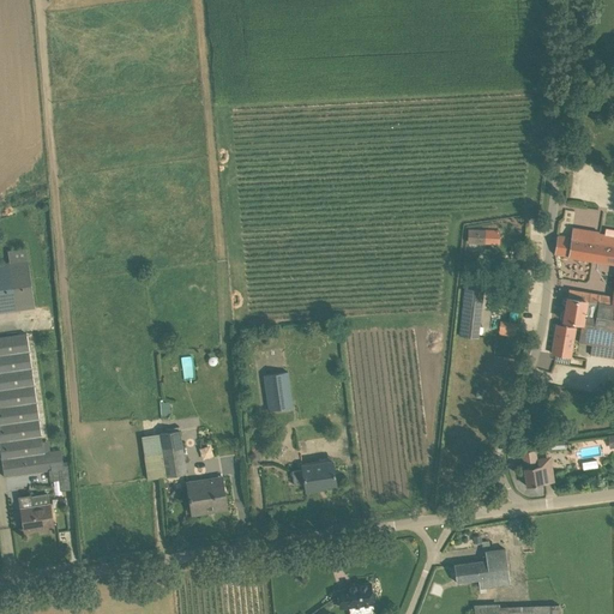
[(468,229),(468,244),(500,244),(500,230),(468,229)]
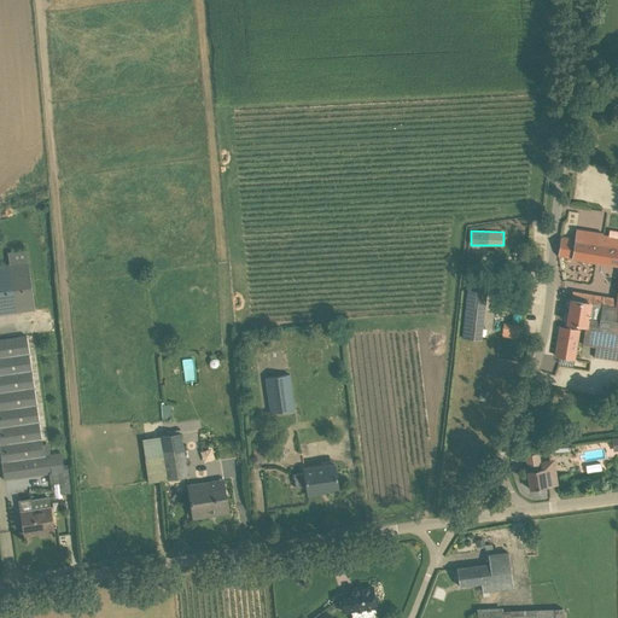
[(564,327),(559,357),(577,360),(582,331),(579,331),(581,325),(586,326),(583,345),(596,348),(595,357),(617,360),(617,232),(610,231),(608,237),(590,234),(589,243),(561,238),(558,256),(617,264),(617,297),(617,308),(602,305),(590,304),(590,303),(571,301),(567,324),(569,324),(567,328),(564,327)]
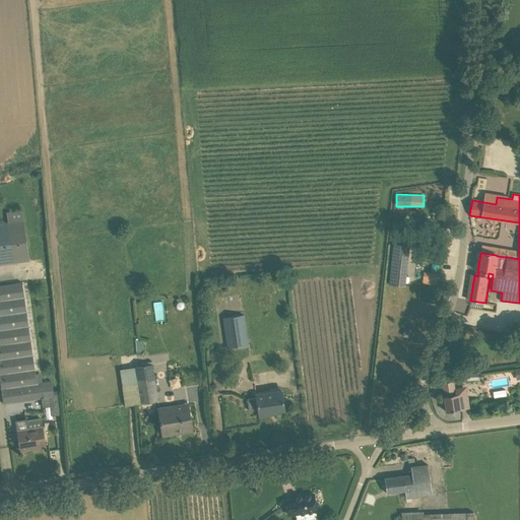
[(21,210),(6,212),(7,223),(0,223),(0,264),(13,263),(29,260),(21,210)]
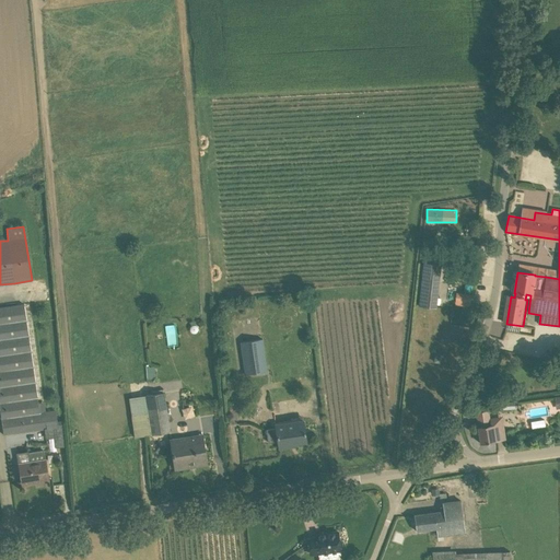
[(441,265),(424,263),(419,306),(436,308),(441,265)]
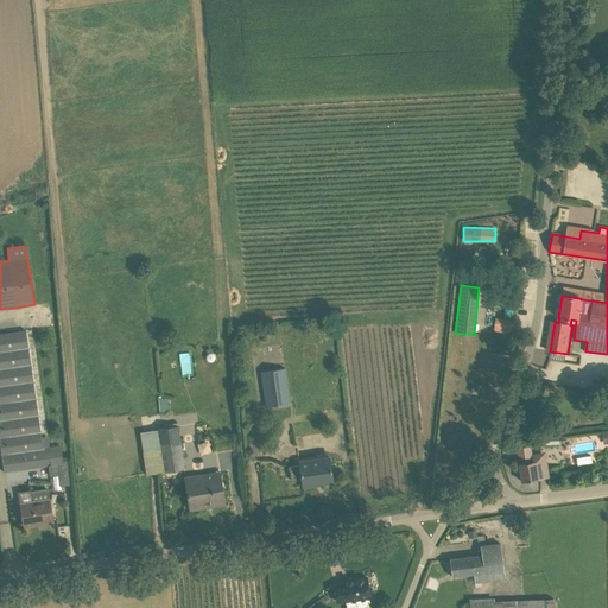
[(513,321),(495,318),(494,331),(511,334),(513,321)]
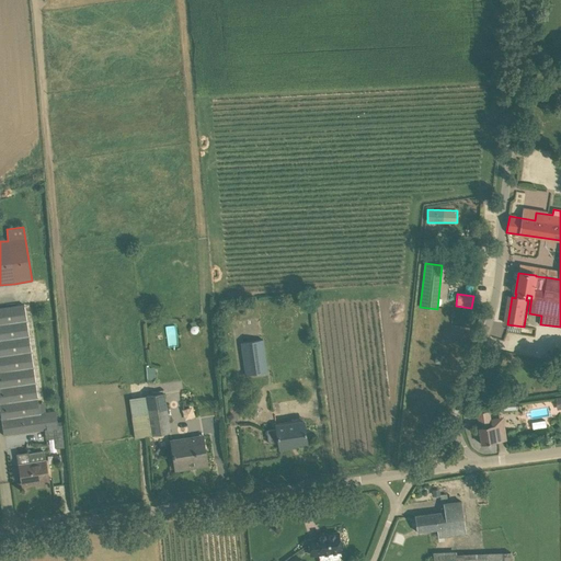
[(24,305),(0,308),(0,410),(3,436),(45,430),(58,428),(57,425),(56,412),(41,414),(24,305)]
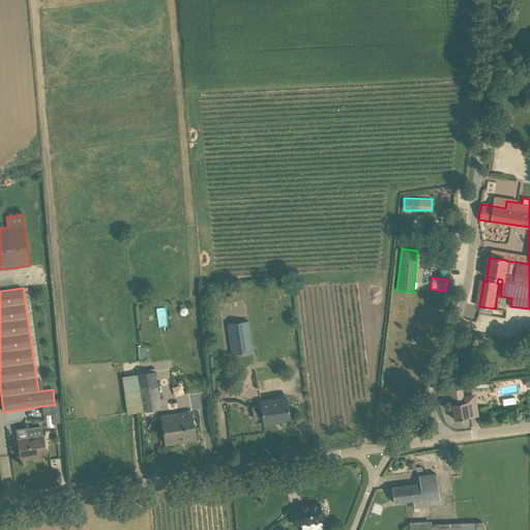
[(248,321),(228,324),(232,355),(253,352),(248,321)]
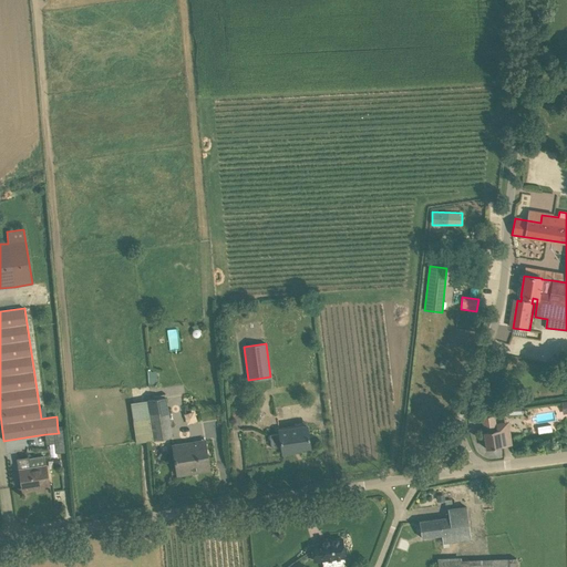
[(136,443),(172,437),(168,411),(166,398),(130,404),(136,443)]
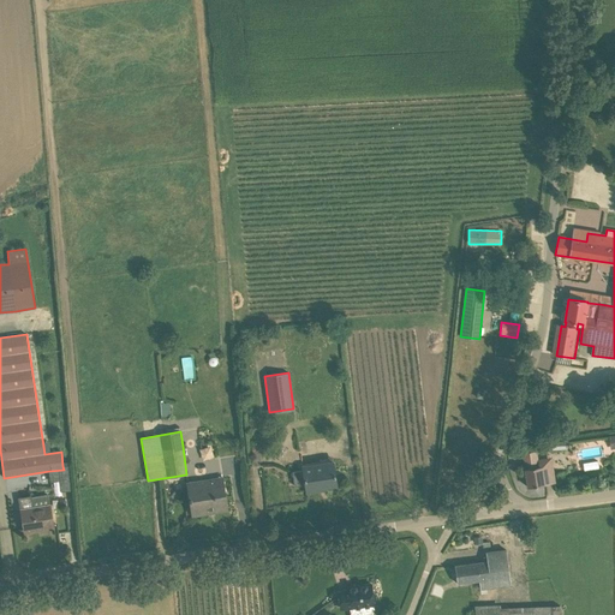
[(541,460),(537,461),(536,452),(523,454),(527,488),(545,484),(541,460)]
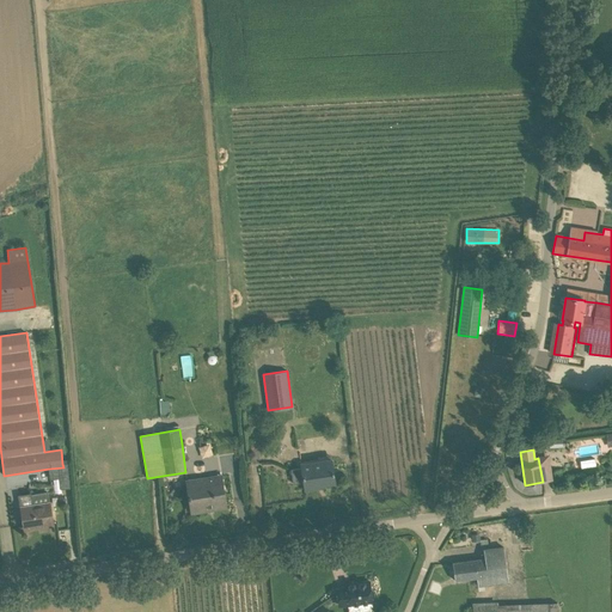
[(331,459),(301,464),(301,467),(292,470),(294,484),(304,482),(305,490),(317,489),(316,487),(336,483),(331,459)]
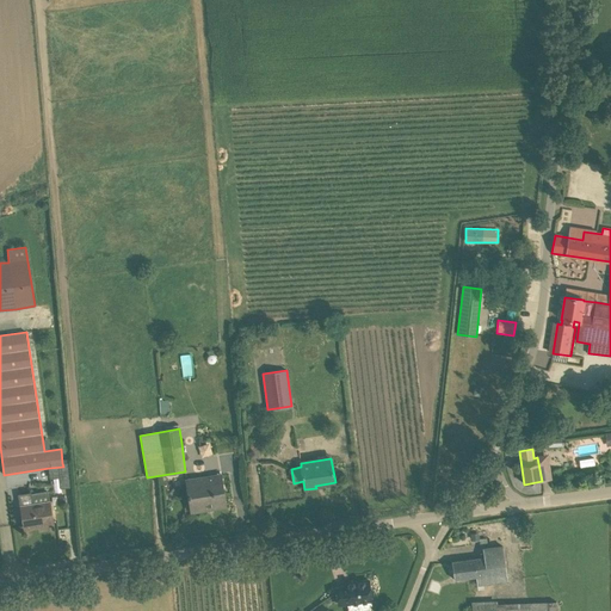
[(69,463),(62,463),(63,467),(49,468),(50,479),(60,477),(61,487),(72,486),(69,463)]
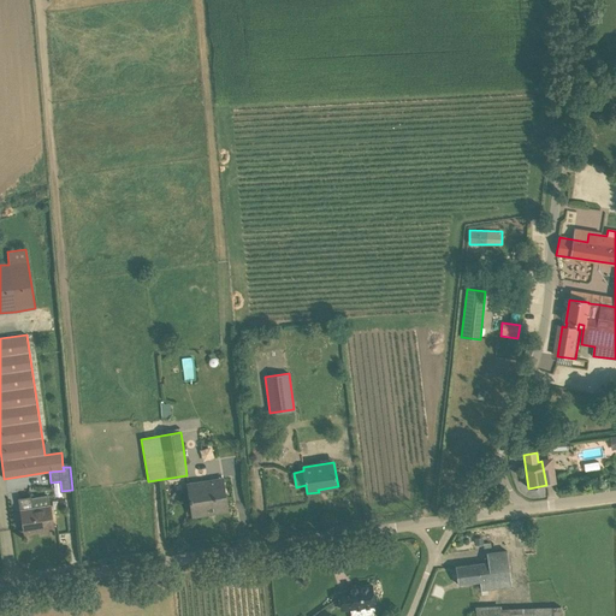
[(224,479),(188,485),(193,516),(229,511),(224,479)]
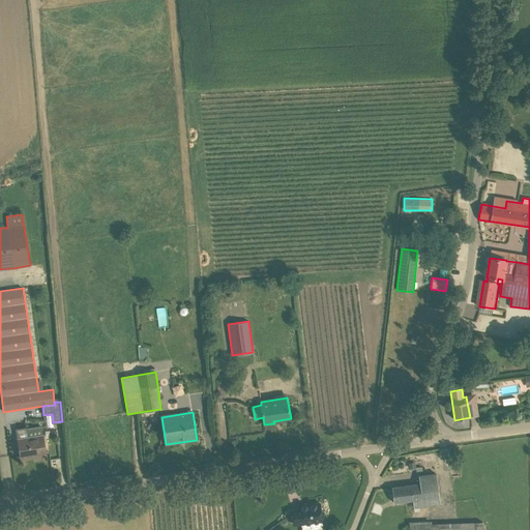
[(43,435),(28,438),(26,428),(19,429),(20,439),(19,439),(22,459),(33,458),(33,455),(46,453),(43,435)]
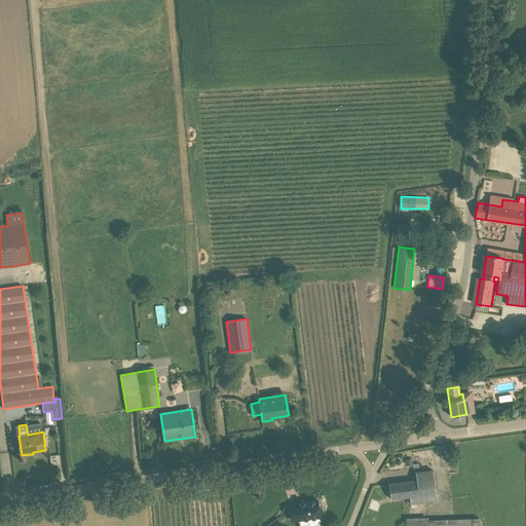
[(434,471),(416,473),(417,481),(389,484),(391,499),(410,497),(411,503),(437,500),(434,471)]
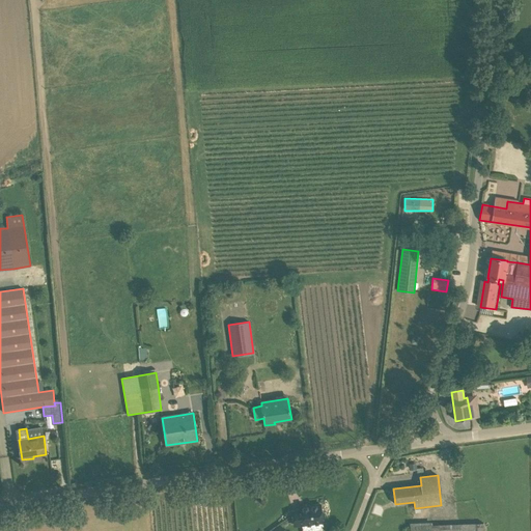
[(320,504),(300,507),(301,510),(292,511),(295,526),(304,524),(304,527),(324,523),(320,504)]
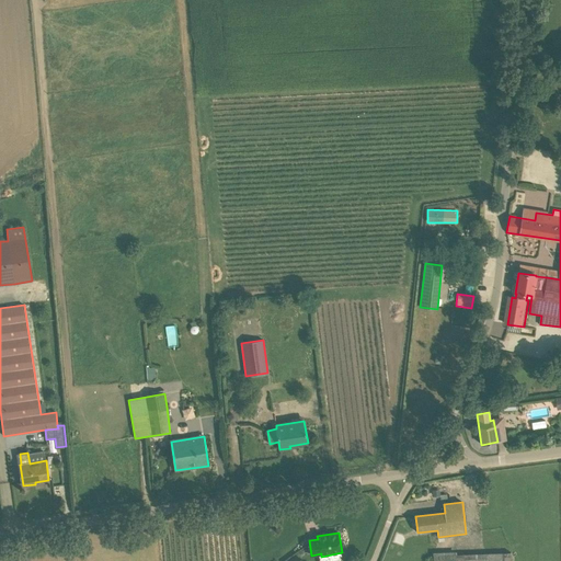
[(395,542),(401,546),(404,538),(398,535),(395,542)]
